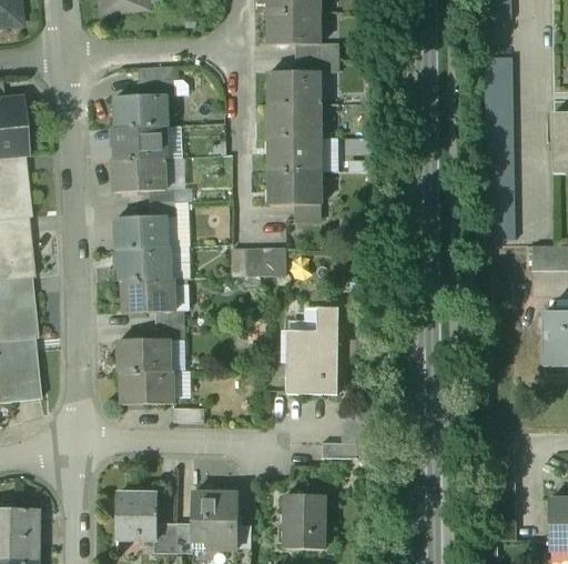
[(0,0),(0,23),(18,22),(16,0),(0,0)]
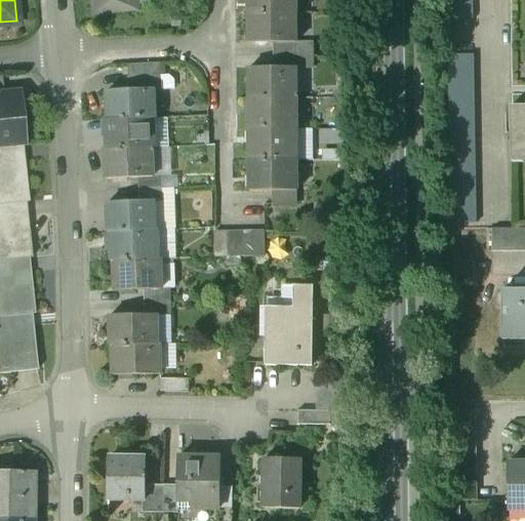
[(93,0),(94,10),(136,6),(135,0),(93,0)]
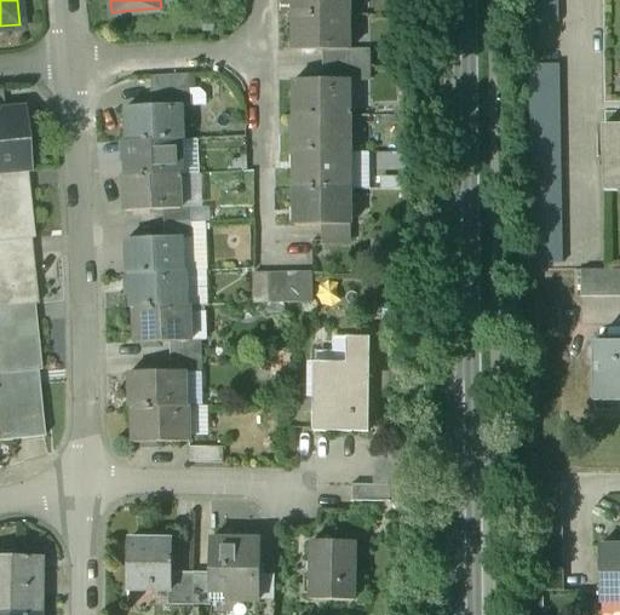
[(292,0),(293,12),(349,12),(348,0),(292,0)]
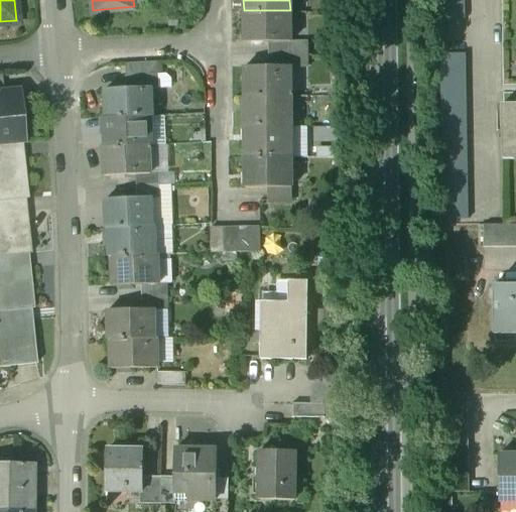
[(464,15),(463,0),(437,0),(438,15),(464,15)]
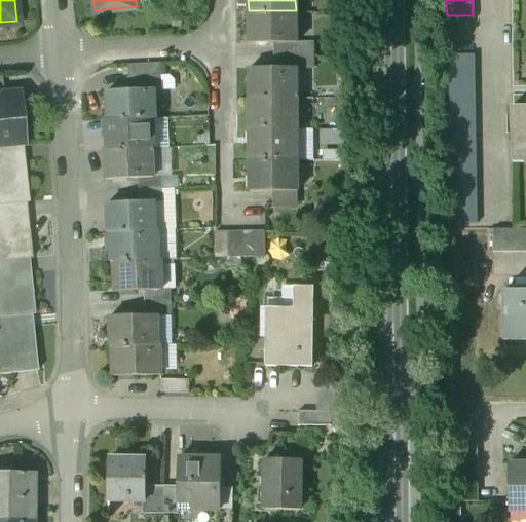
[(296,10),(249,10),(249,40),(273,40),(296,40),(296,10)]
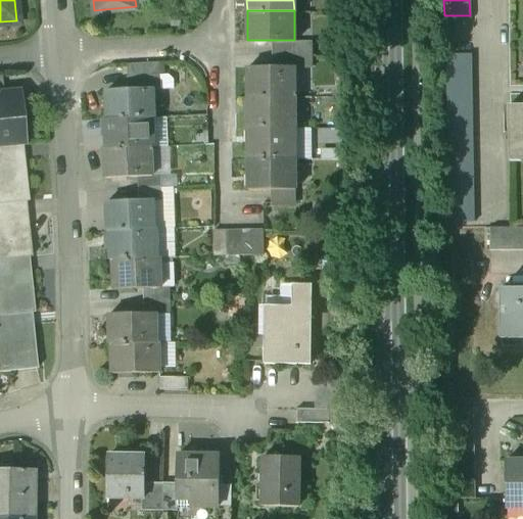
[(294,40),(272,40),(272,53),(294,53),(294,40)]
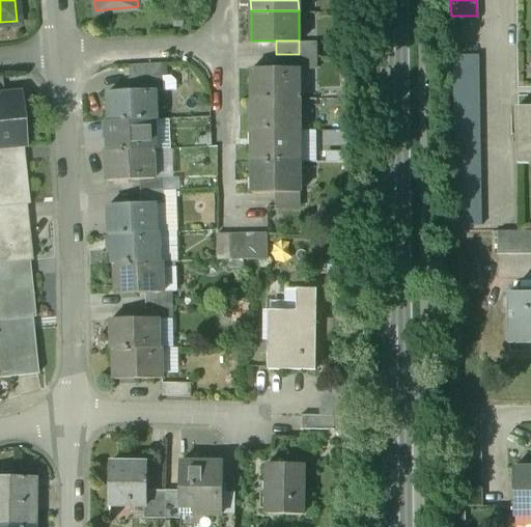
[(478,52),(452,52),(455,223),(481,223),(478,52)]
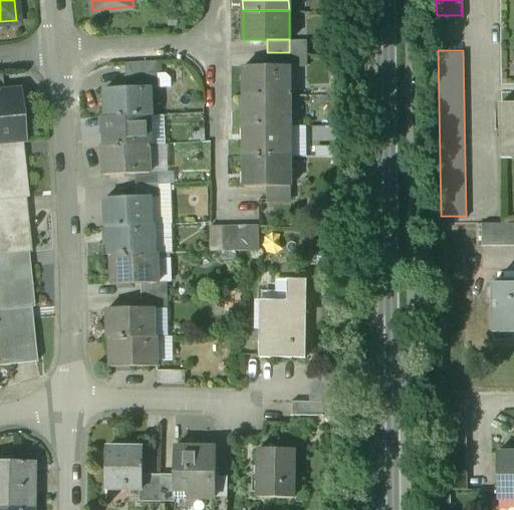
[(289,52),(267,52),(267,63),(290,63),(289,52)]
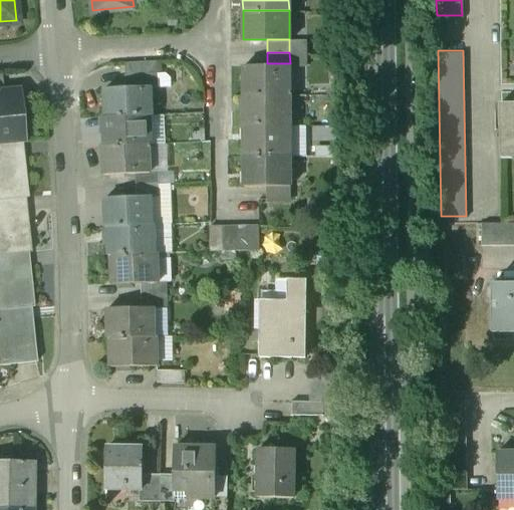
[(157,58),(124,60),(126,85),(151,84),(151,85),(158,85),(157,58)]
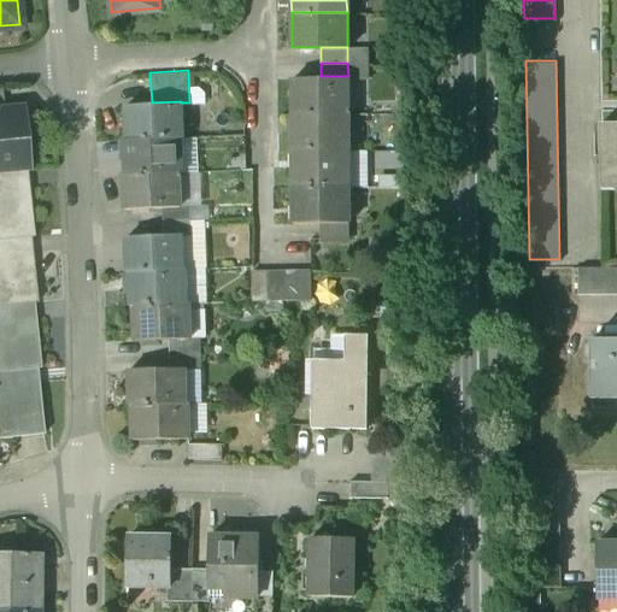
[(321,76),(292,76),(292,113),(348,113),(348,76),(321,76)]
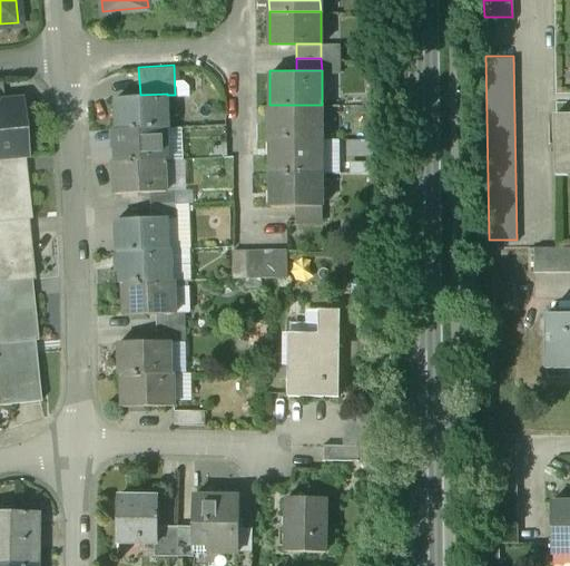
[(140,95),(116,97),(117,128),(166,126),(168,126),(167,95),(167,94),(140,95)]
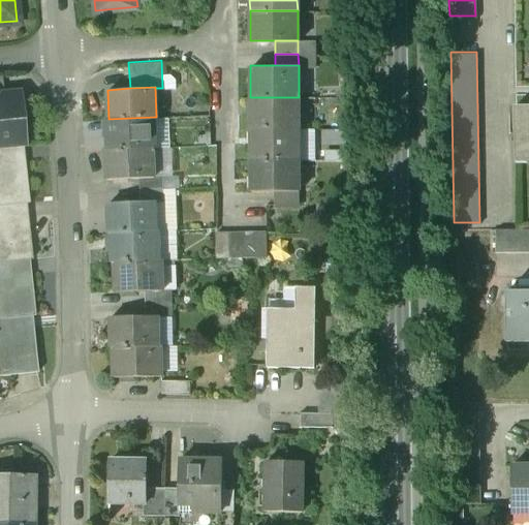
[(1,90),(0,90),(0,147),(21,145),(24,145),(18,88),(1,90)]
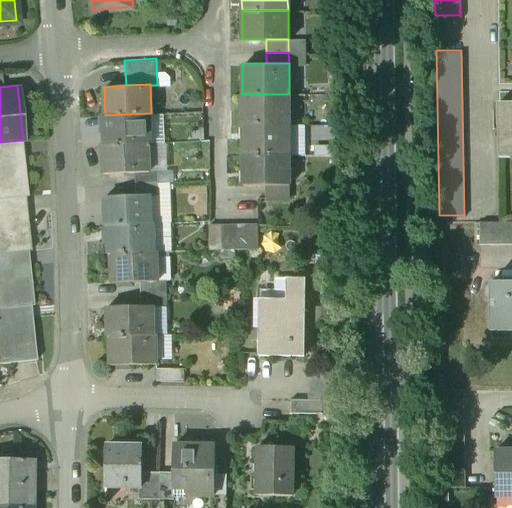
[(289,94),(242,94),(243,124),(289,124),(289,94)]
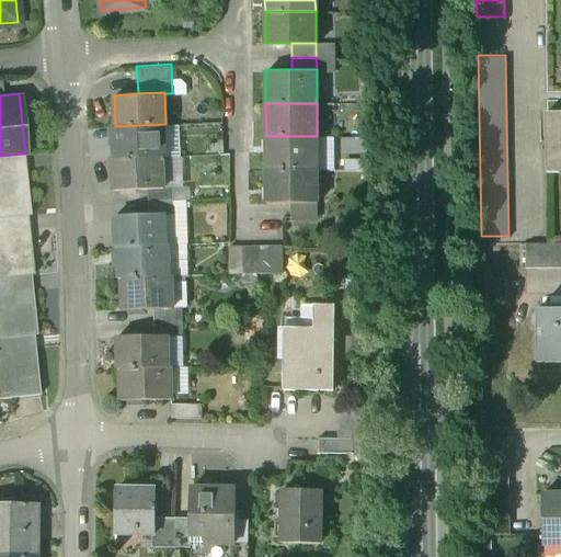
[(560,111),(546,111),(546,170),(560,170),(560,111)]
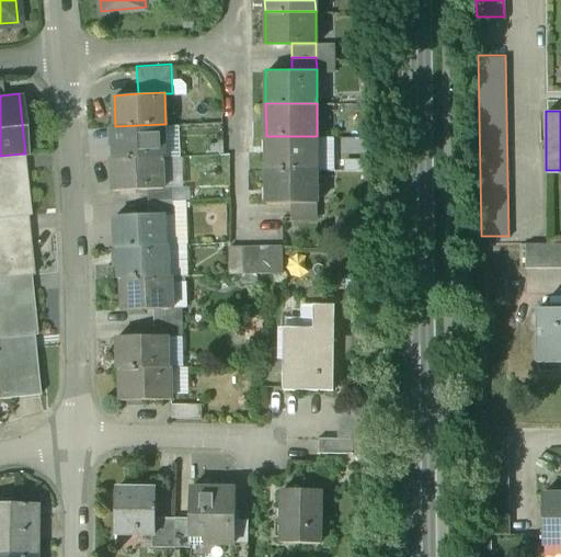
[(115,126),(113,126),(114,158),(162,156),(164,155),(163,124),(115,126)]
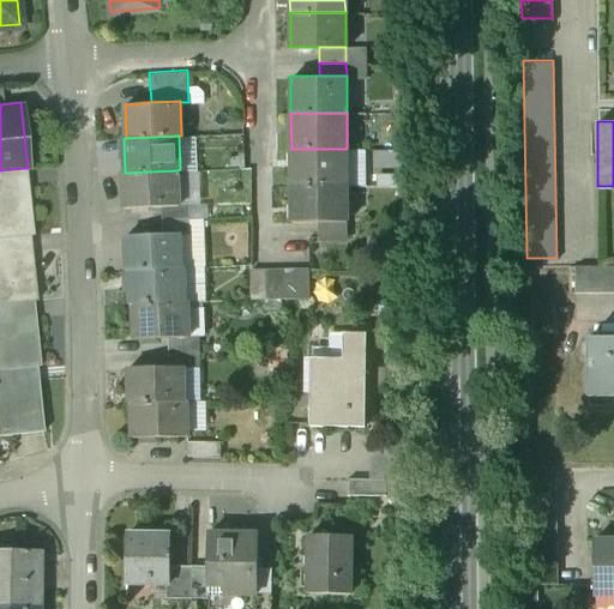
[(347,149),(292,149),(292,185),(347,185),(347,149)]
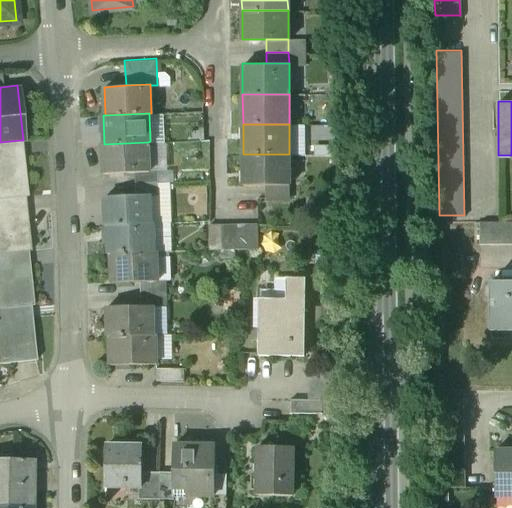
[(0,142),(0,197),(23,195),(26,194),(20,140),(0,142)]
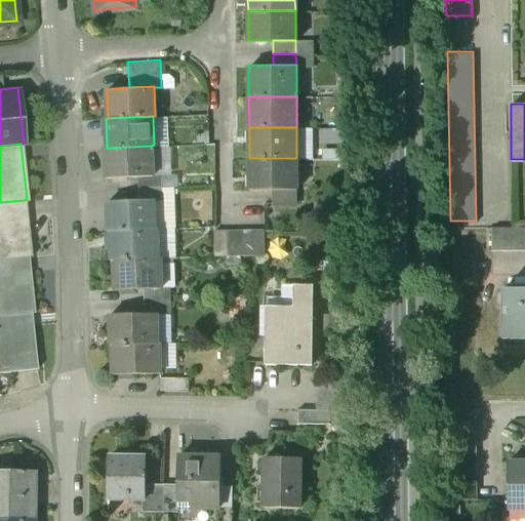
[(107,148),(105,148),(106,176),(138,175),(153,175),(153,173),(152,146),(107,148)]
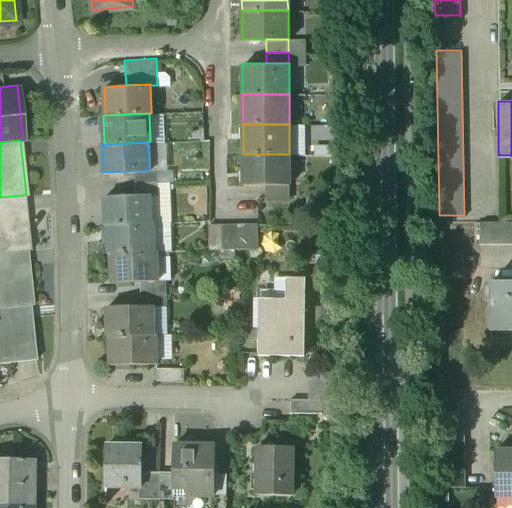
[(289,185),(289,154),(243,154),(243,185),(266,185),(289,185)]
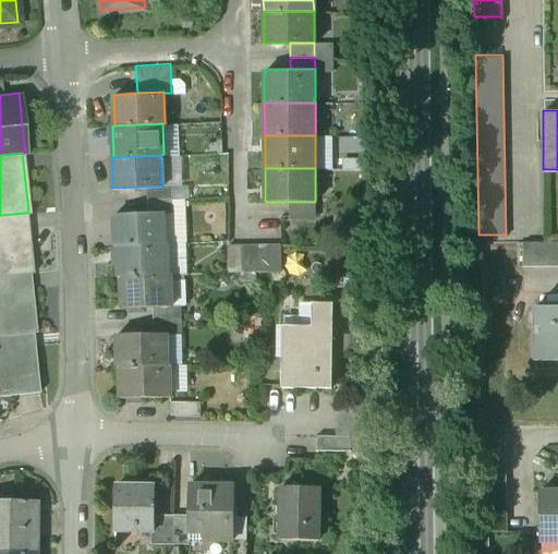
[(162,187),(147,187),(147,200),(171,199),(171,184),(162,184),(162,187)]
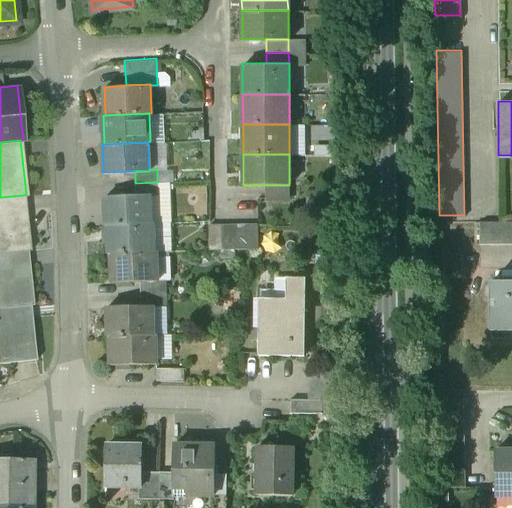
[(157,182),(135,183),(136,194),(151,193),(151,195),(158,195),(157,182)]
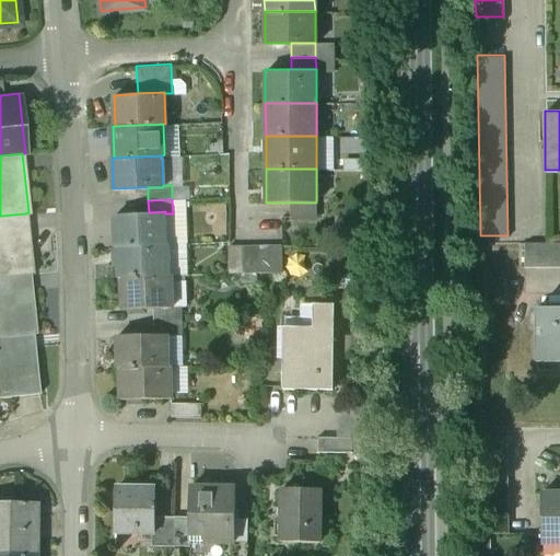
[(316,203),(291,203),(291,215),(317,215),(316,203)]
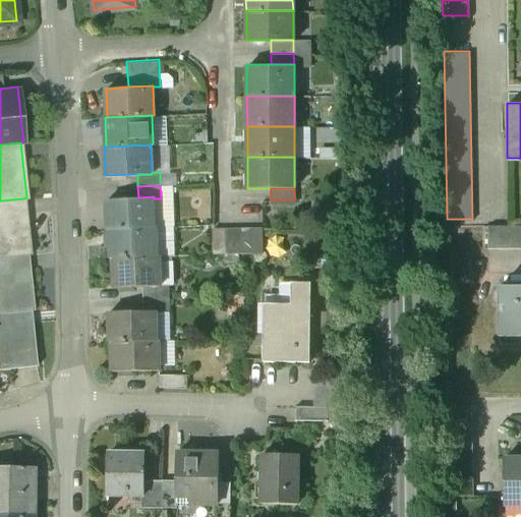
[(138,197),(106,199),(107,228),(109,228),(155,226),(154,198),(154,196),(138,197)]
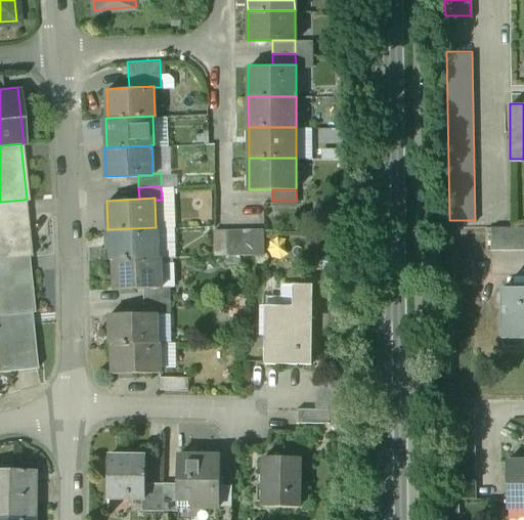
[(0,202),(0,257),(27,255),(29,255),(24,200),(0,202)]
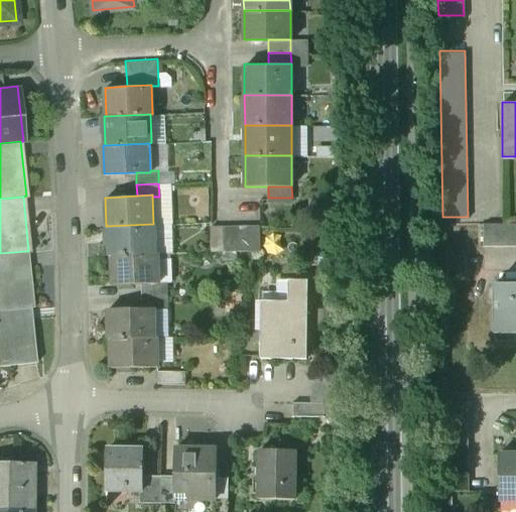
[(515,222),(483,223),(483,245),(515,245),(515,222)]
